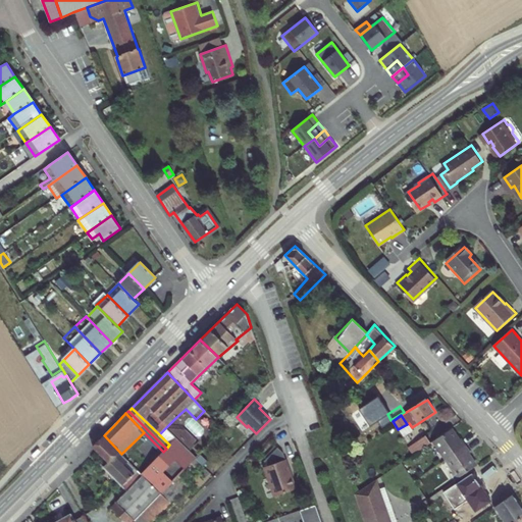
[(412,432),(407,424),(398,429),(403,437),(412,432)]
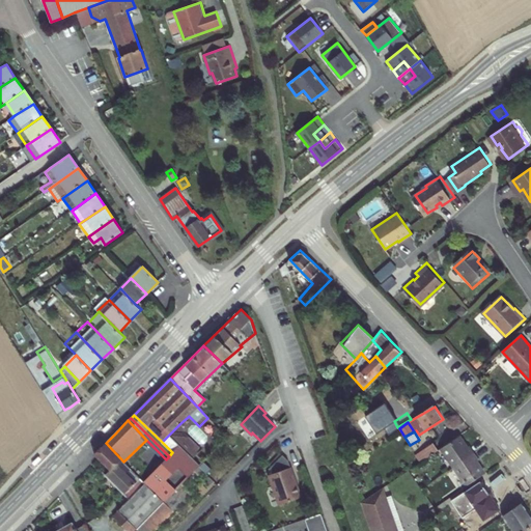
[(445,445),(469,481),(473,479),(486,470),(479,460),(482,458),(472,443),(470,444),(463,434),(445,445)]
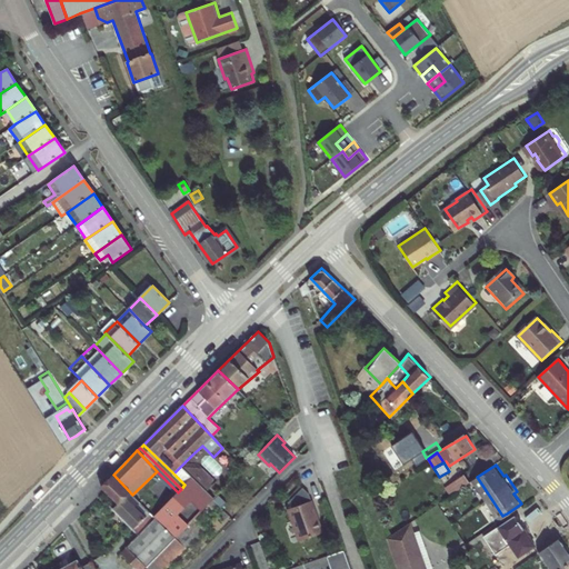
[(153,517),(132,495),(113,475),(101,487),(118,503),(163,550),(176,537),(153,517)]
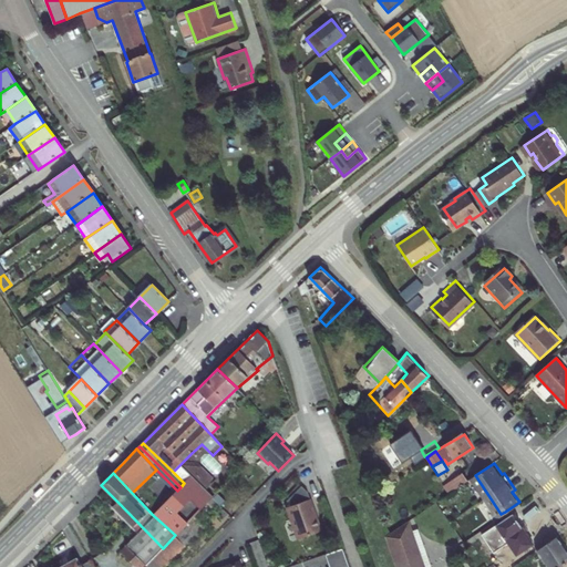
[(453,490),(466,482),(461,473),(447,481),(453,490)]
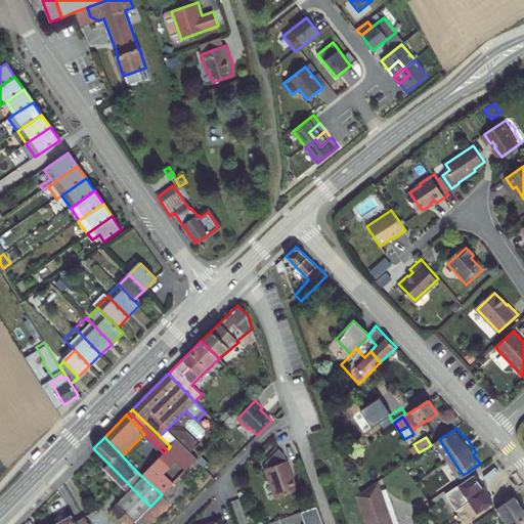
[(164,453),(141,476),(162,494),(177,479),(191,465),(197,460),(177,440),(170,446),(167,450),(164,453)]
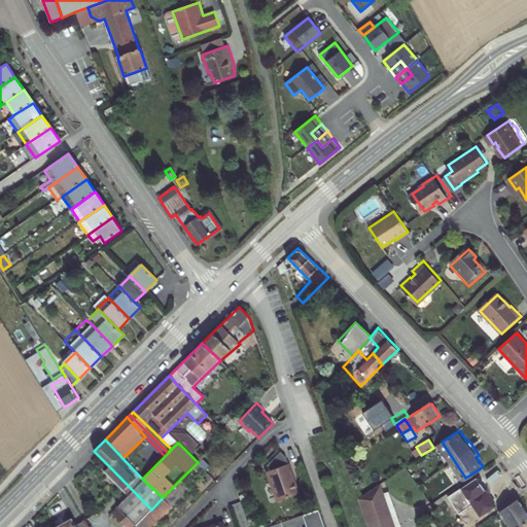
[(199,473),(221,450),(216,445),(198,462),(192,467),(199,473)]
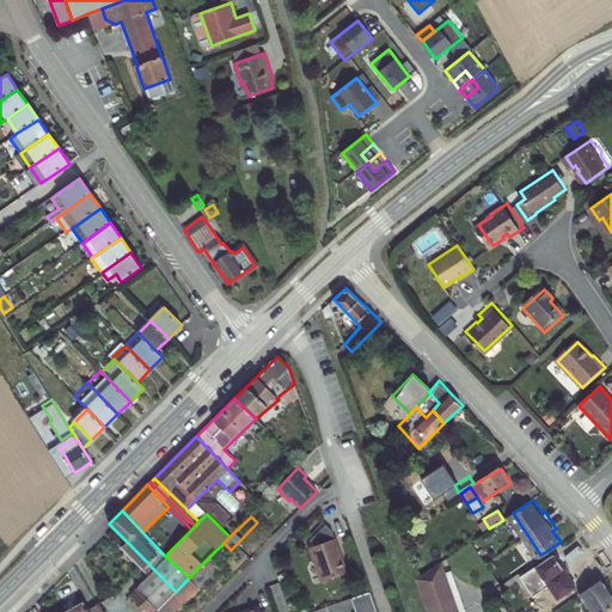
[(308,549),(323,585),(350,576),(338,539),(325,521),(310,536),(314,549),(308,549)]
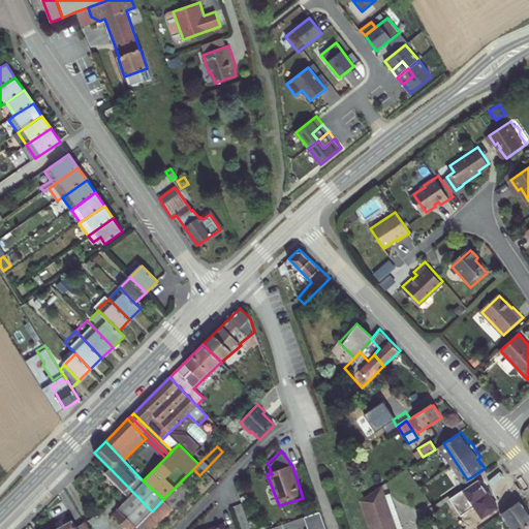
[(152,511),(110,468),(105,472),(130,496),(118,508),(125,516),(121,521),(125,525),(129,520),(136,527),(152,511)]
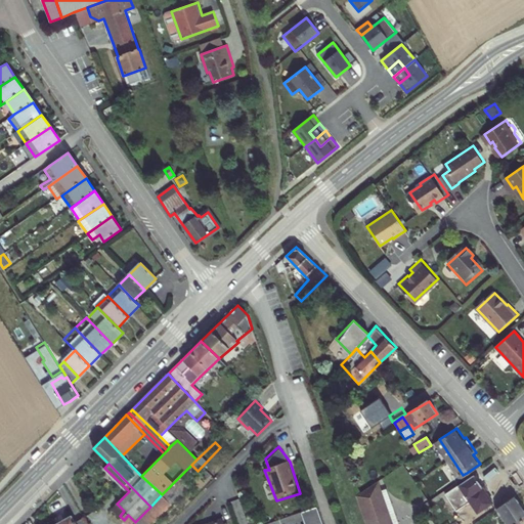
[(471,479),(447,493),(457,509),(472,499),(478,510),(492,501),(476,475),(471,479)]
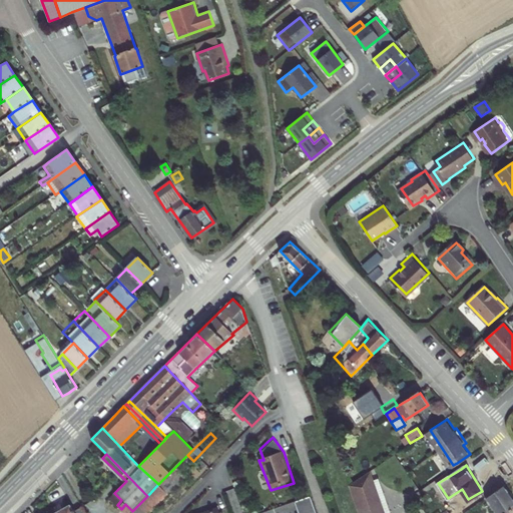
[(174,490),(184,480),(173,469),(158,484),(168,494),(173,489),(174,490)]
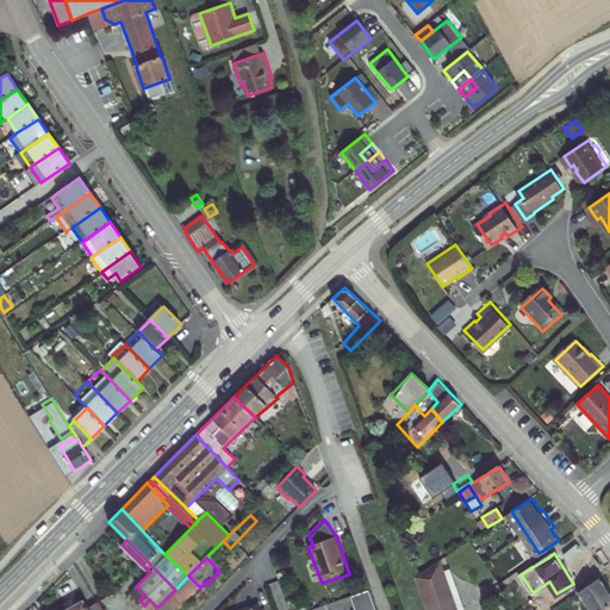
[(454,609),(447,589),(437,561),(416,576),(427,609),(454,609)]
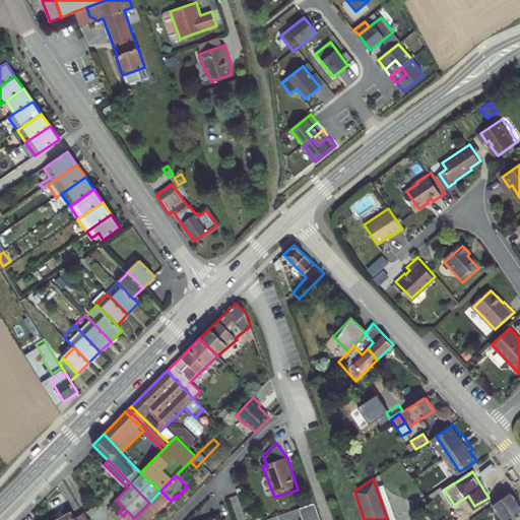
[(150,519),(158,513),(171,501),(160,491),(149,503),(134,518),(132,519),(150,519)]
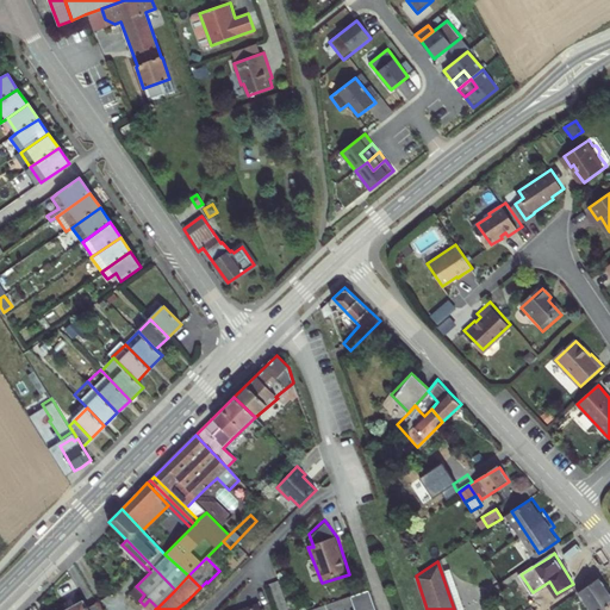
[(580,592),(590,609),(609,609),(609,592),(601,579),(580,592)]
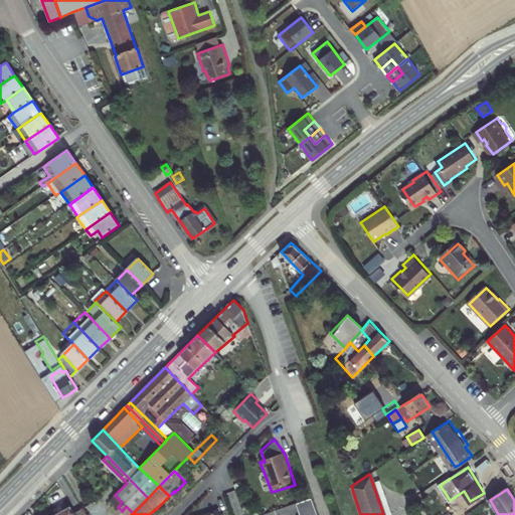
[(383,514),(389,514),(383,495),(377,497),(383,514)]
